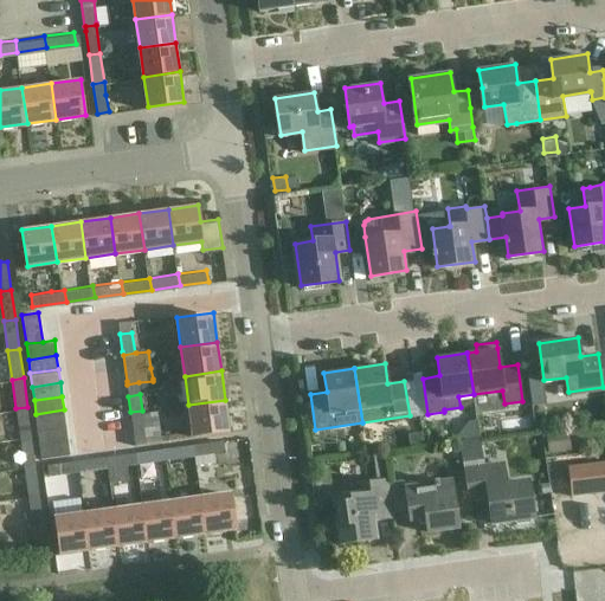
[(230,431),(225,400),(188,405),(193,435),(230,431)]
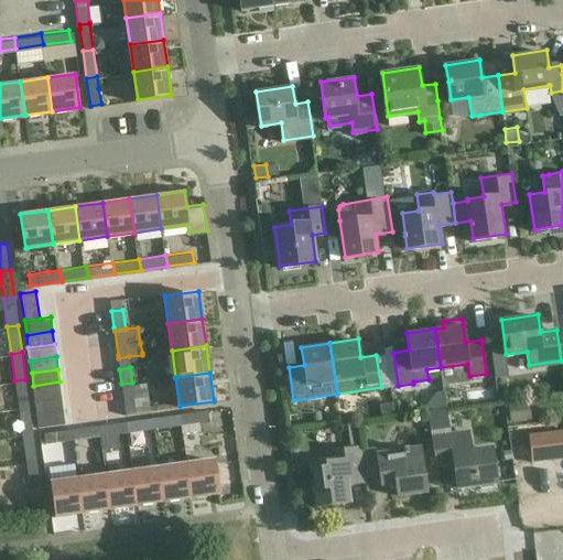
[(19,408),(30,406),(25,379),(14,380),(19,408)]
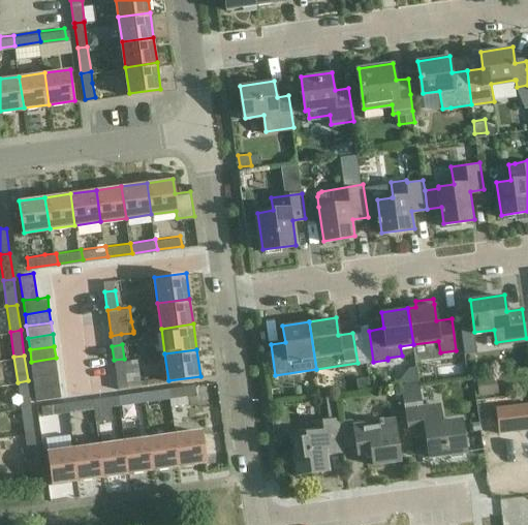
[(124,359),(114,360),(118,387),(128,385),(141,383),(136,357),(124,359)]
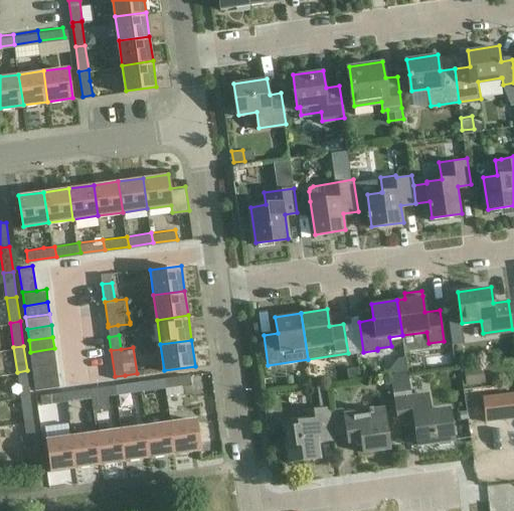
[(54,348),(30,352),(32,363),(56,360),(54,348)]
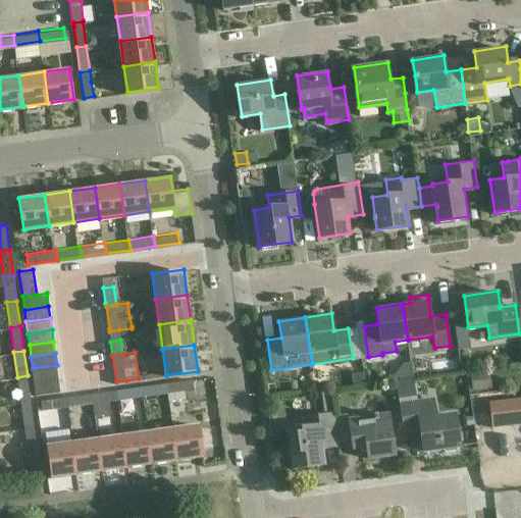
[(57,365),(33,368),(34,380),(58,376),(57,365)]
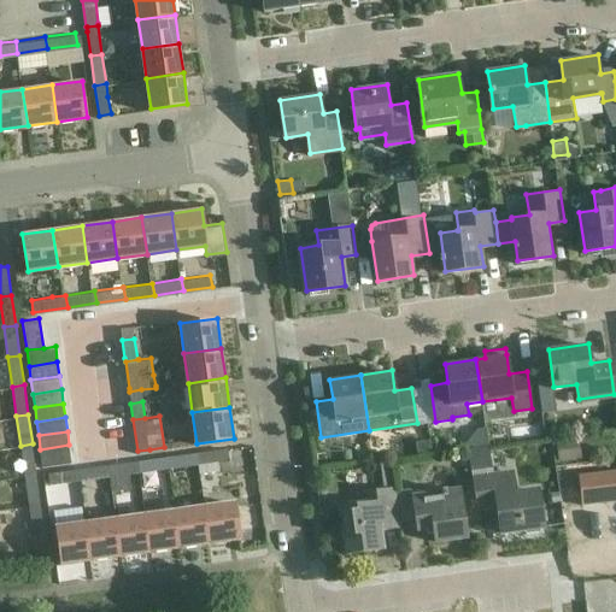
[(581,457),(579,436),(557,439),(559,459),(581,457)]
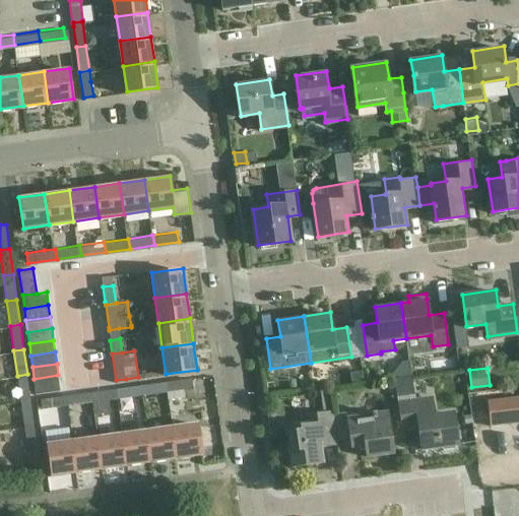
[(30,399),(27,374),(17,376),(20,400),(30,399)]
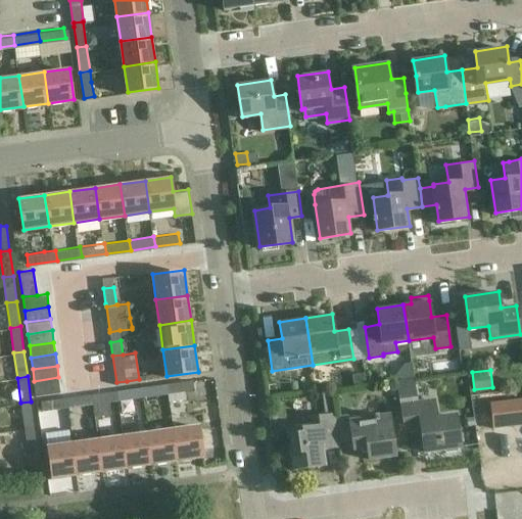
[(58,377),(34,381),(36,394),(60,390),(58,377)]
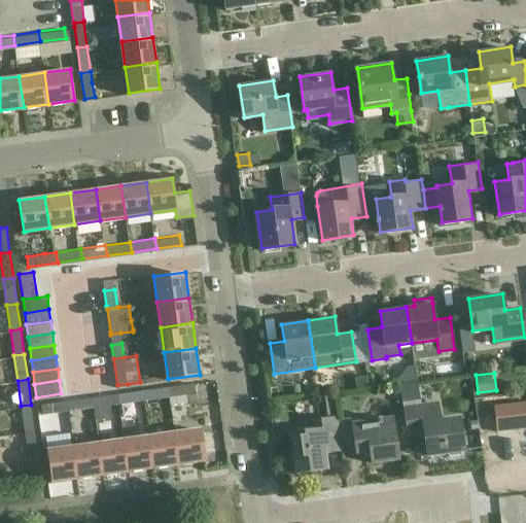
[(420,396),(418,380),(400,382),(404,399),(420,396)]
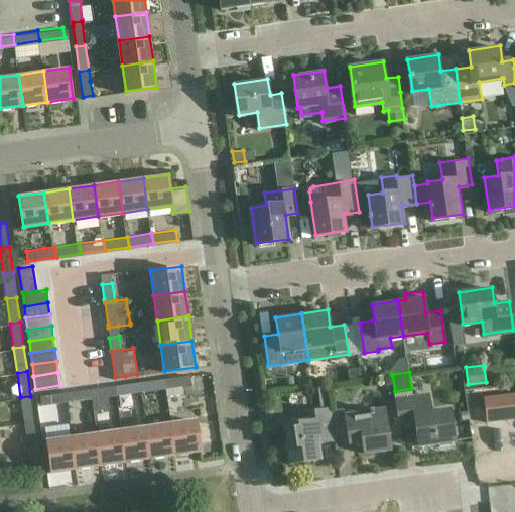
[(181,374),(165,377),(166,387),(167,394),(183,392),(181,374)]
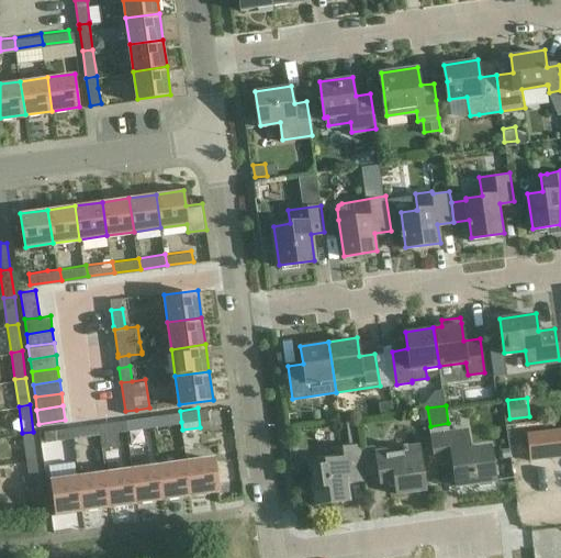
[(154,425),(181,422),(180,411),(153,414),(154,425)]
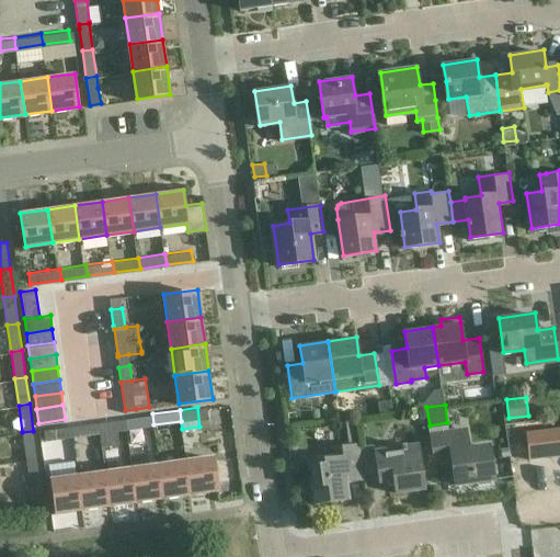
[(127,429),(153,424),(152,413),(125,417),(127,429)]
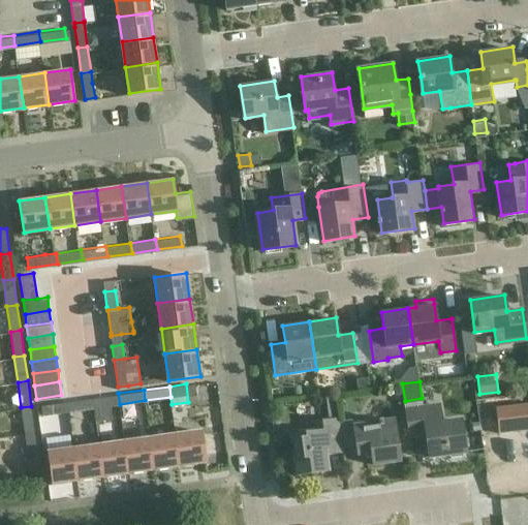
[(118,393),(93,397),(94,407),(95,407),(97,420),(114,418),(112,405),(120,404),(118,393)]
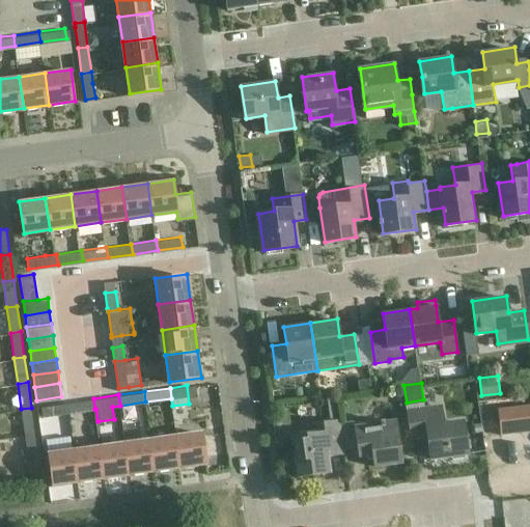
[(68,412),(94,409),(93,398),(67,401),(68,412)]
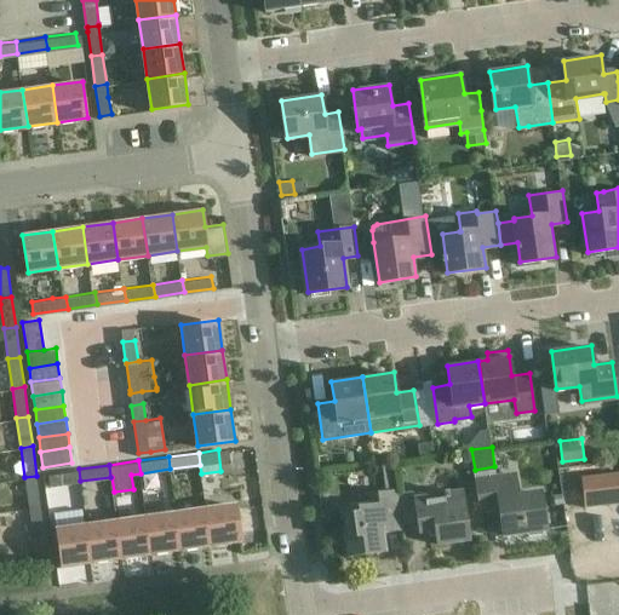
[(80,481),(79,469),(73,470),(49,473),(50,486),(80,481)]
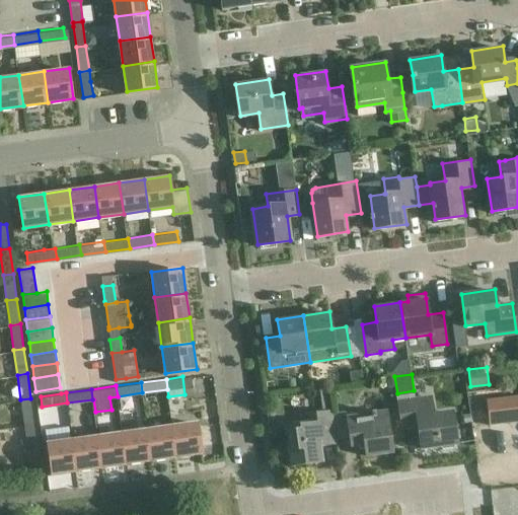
[(517,394),(487,398),(490,423),(517,419),(517,394)]
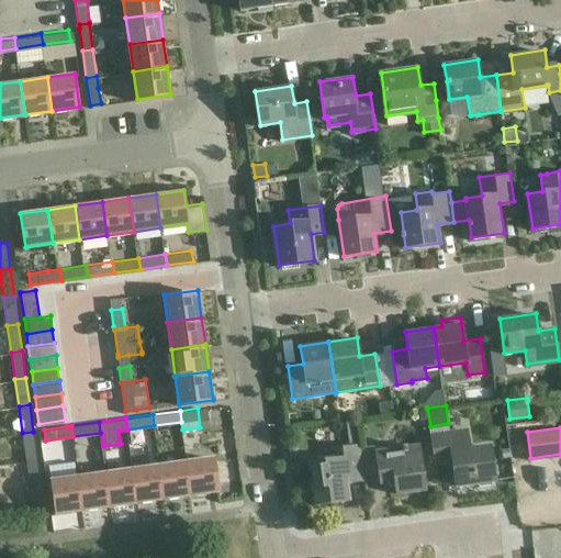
[(466,430),(430,435),(435,462),(453,459),(458,484),(478,481),(480,484),(491,483),(492,479),(494,479),(489,446),(469,449),(466,430)]
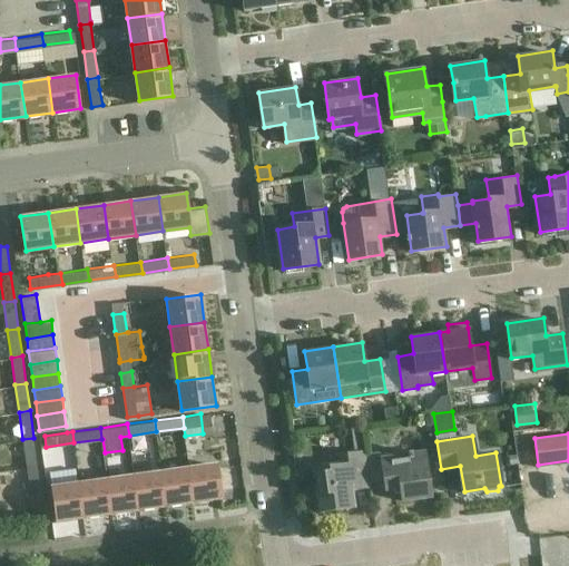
[(22,439),(26,467),(37,466),(33,438),(22,439)]
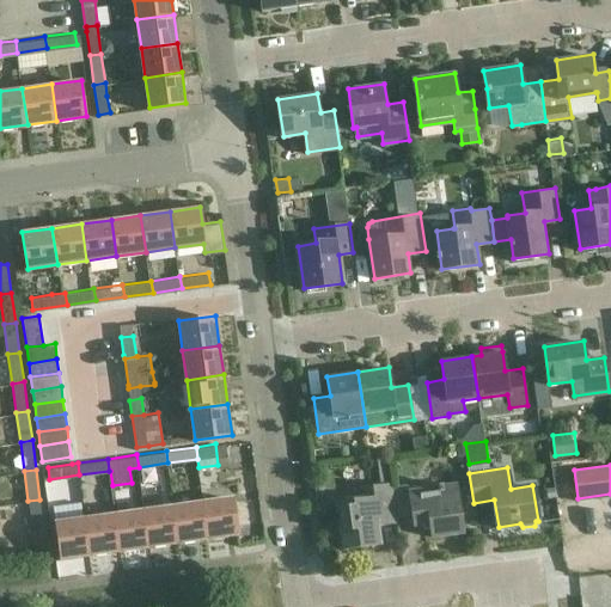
[(395,514),(397,514),(393,483),(365,488),(367,498),(336,503),(343,549),(382,544),(378,525),(396,522),(395,514)]
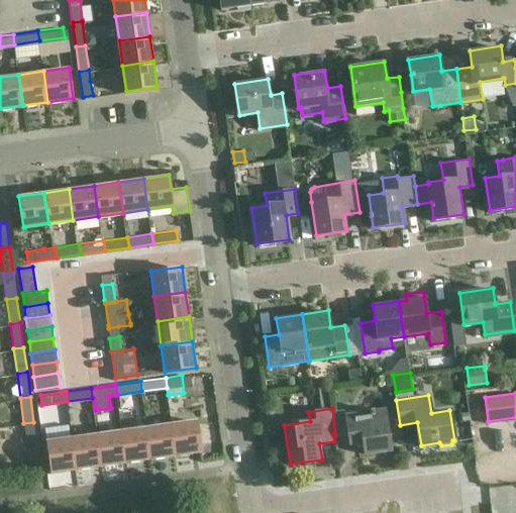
[(358,413),(347,415),(349,432),(351,442),(365,440),(367,453),(391,449),(385,409),(358,413)]
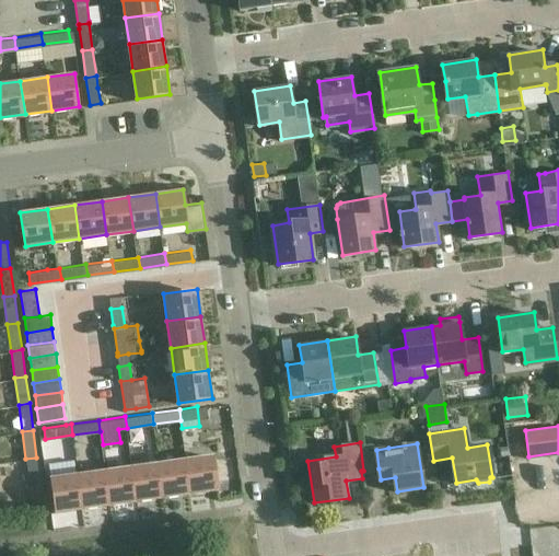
[(508,443),(499,444),(500,453),(509,452),(508,443)]
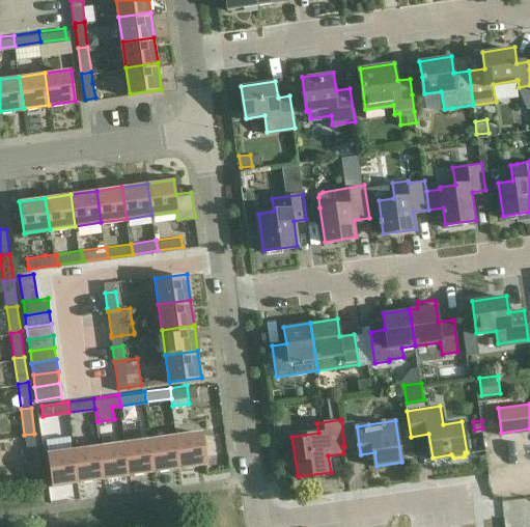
[(176,435),(180,466),(206,463),(205,452),(202,433),(202,431),(176,435)]
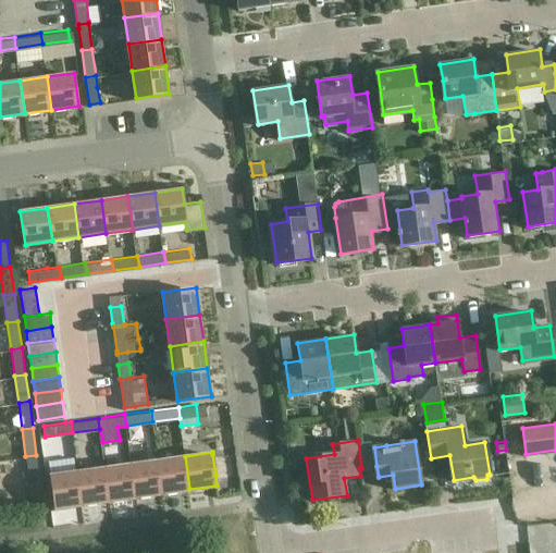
[(230,452),(212,454),(215,475),(232,472),(230,452)]
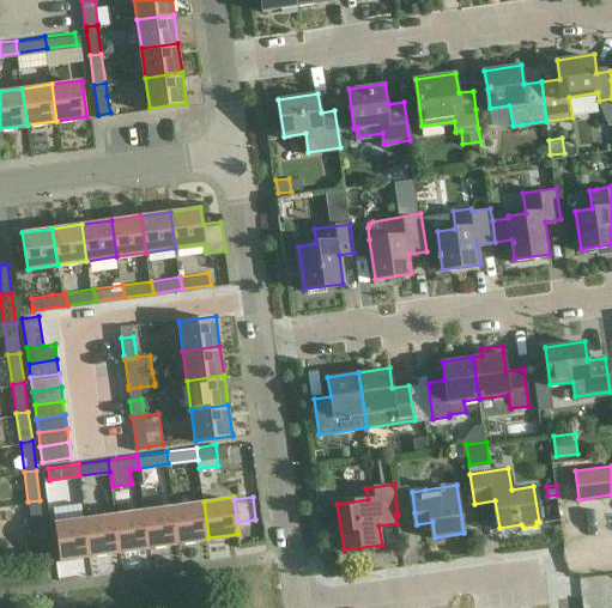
[(44,529),(40,500),(28,502),(31,532),(34,548),(46,547),(43,529),(44,529)]
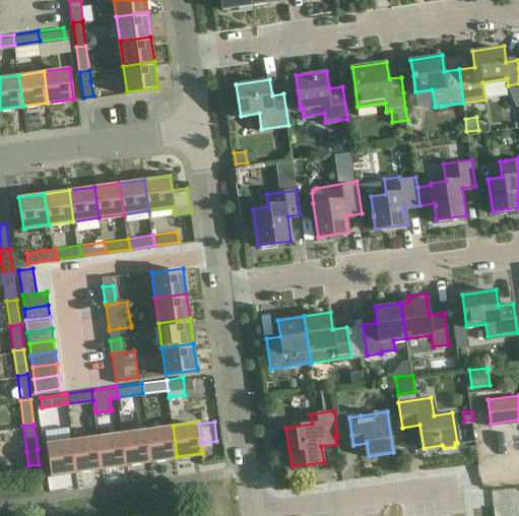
[(173,426),(147,429),(152,460),(177,456),(173,426)]
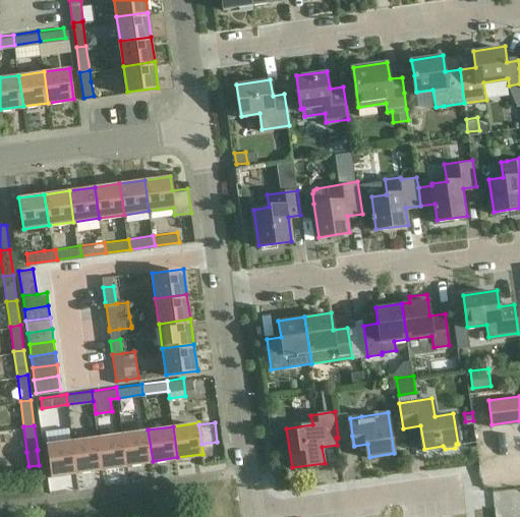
[(123,434),(127,464),(153,461),(148,429),(123,434)]
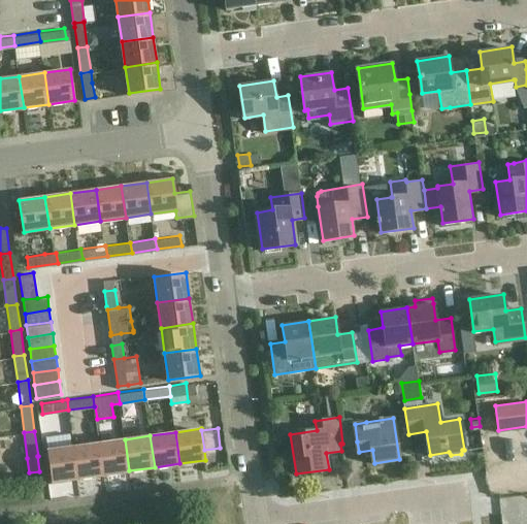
[(103,475),(129,470),(125,439),(99,443),(103,475)]
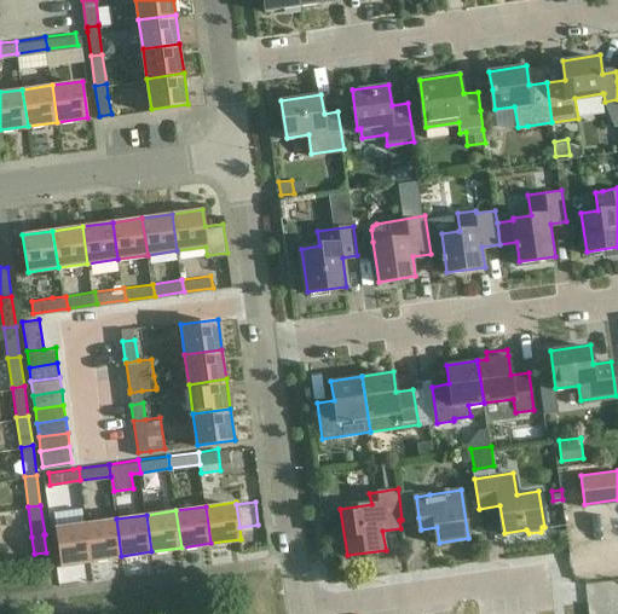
[(92,560),(121,556),(116,519),(86,523),(92,560)]
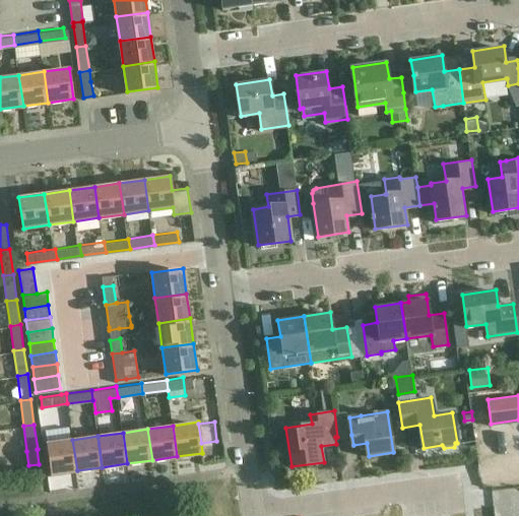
[(77,470),(72,440),(47,443),(52,474),(77,470)]
